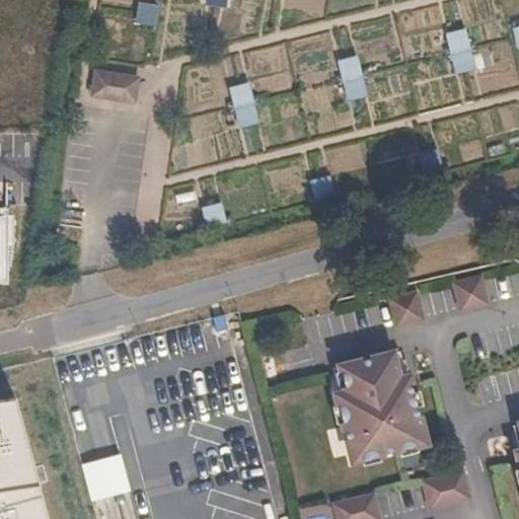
[(157,5),(138,2),(135,23),(154,26),(157,5)]
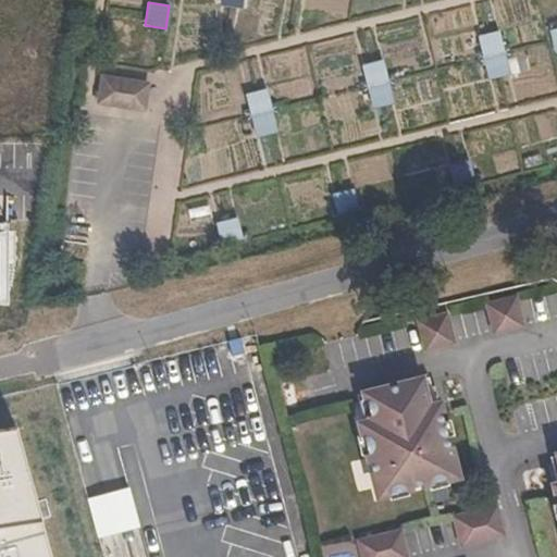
[(499,31),(479,36),(484,58),(505,52),(499,31)]
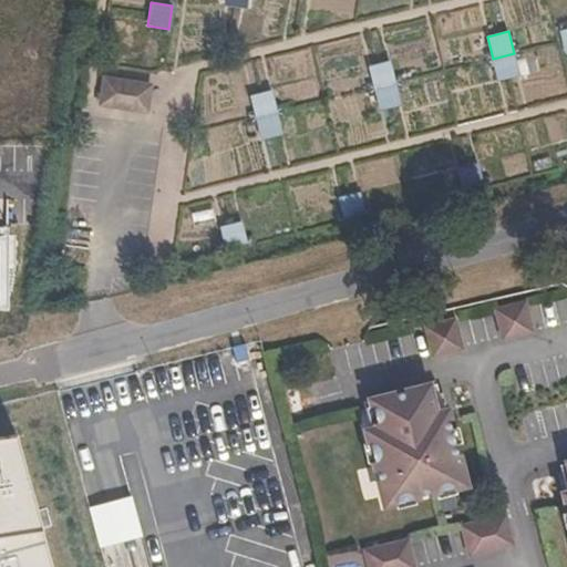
[(514,53),(493,59),(500,81),(521,75),(514,53)]
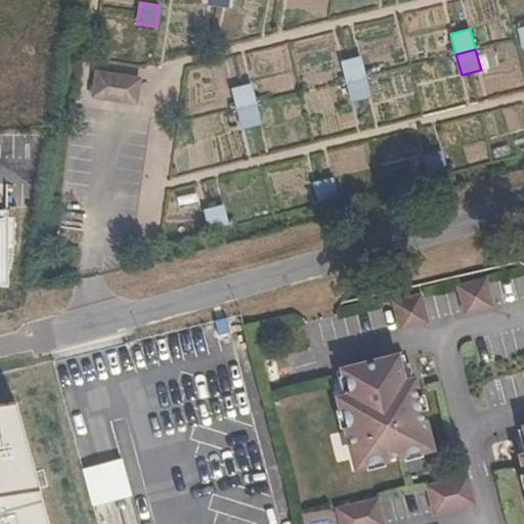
[(360,56),(341,61),(347,82),(366,77),(360,56)]
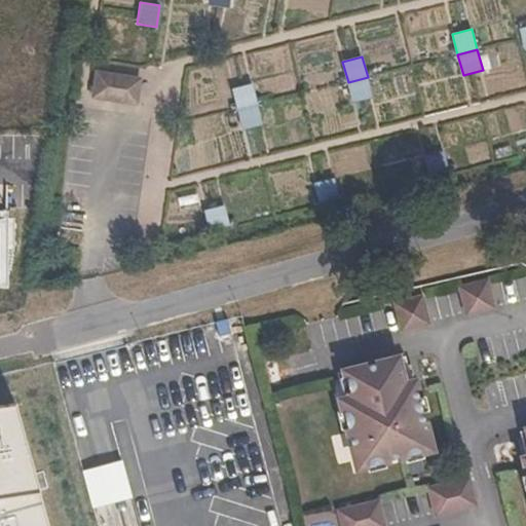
[(142,76),(96,70),(92,100),(139,105),(142,76)]
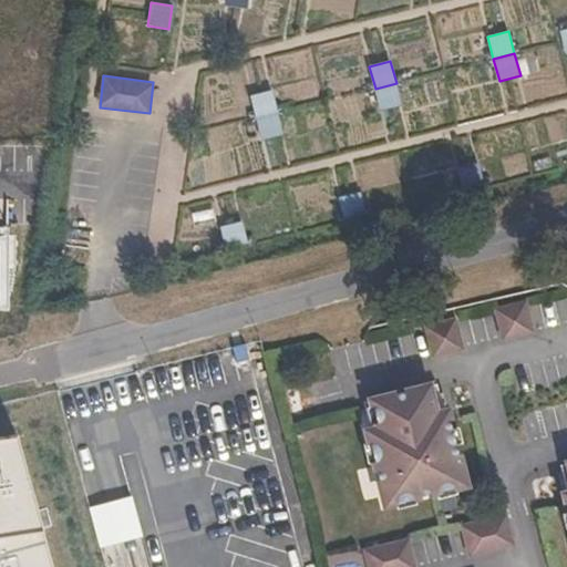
[(397,83),(375,89),(381,112),(402,106),(397,83)]
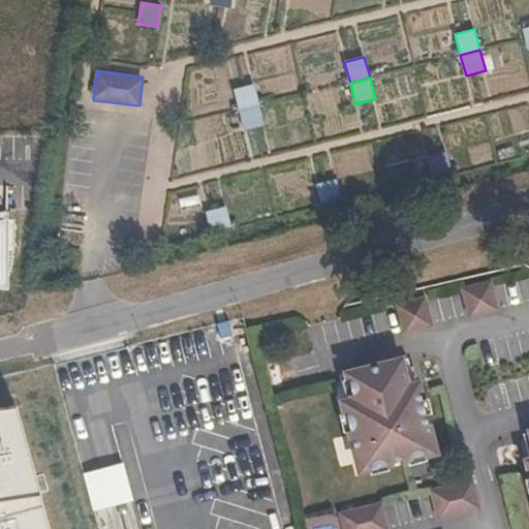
[(254,84),(235,89),(240,110),(259,104),(254,84)]
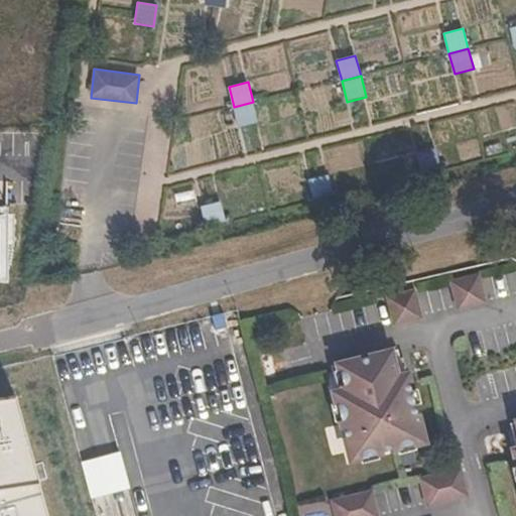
[(253,102),(234,107),(239,128),(258,123),(253,102)]
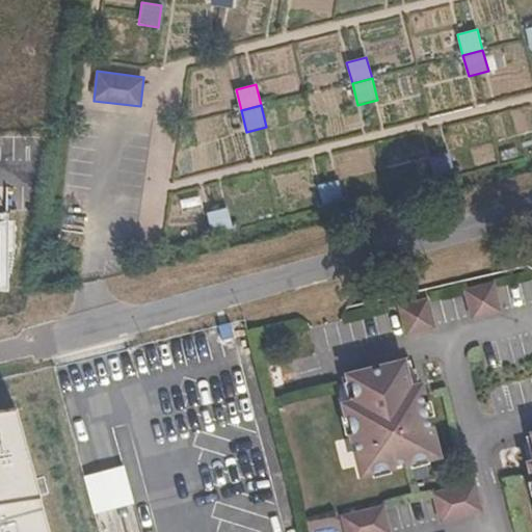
[(449,153),(429,158),(435,179),(455,174),(449,153)]
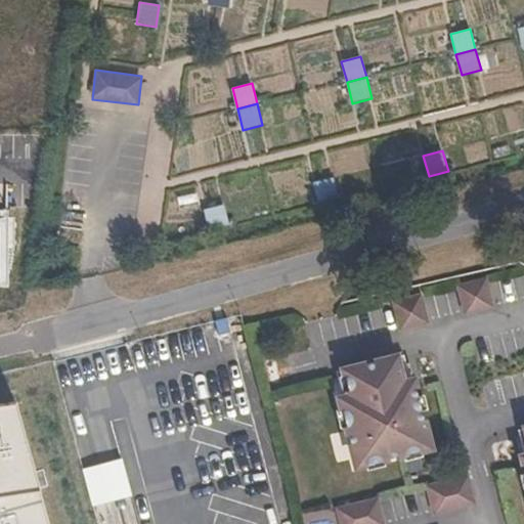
[(333,177),(313,182),(318,204),(338,199),(333,177)]
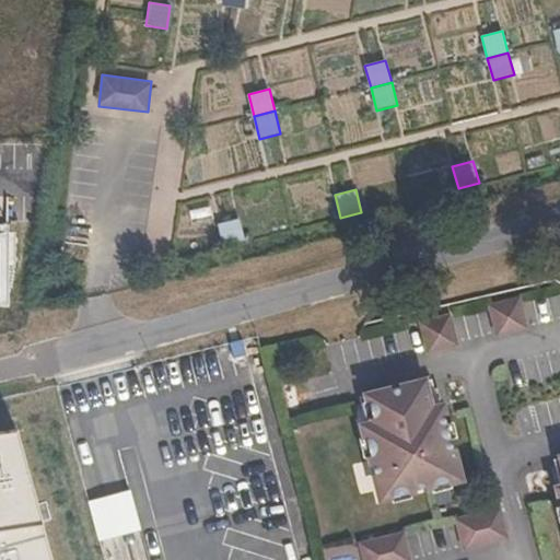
[(238,219),(218,224),(224,246),(245,241),(238,219)]
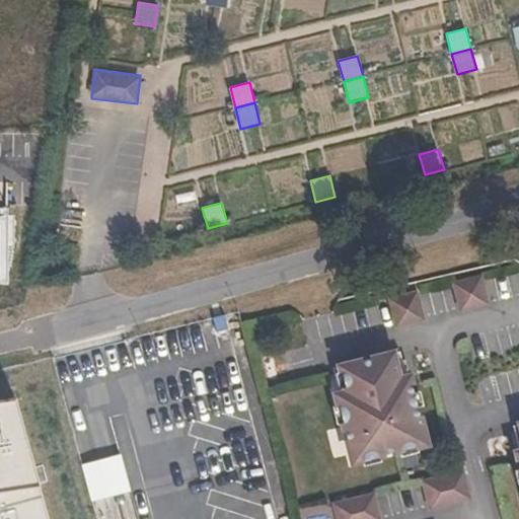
[(0,282),(8,283),(9,211),(0,211),(0,282)]
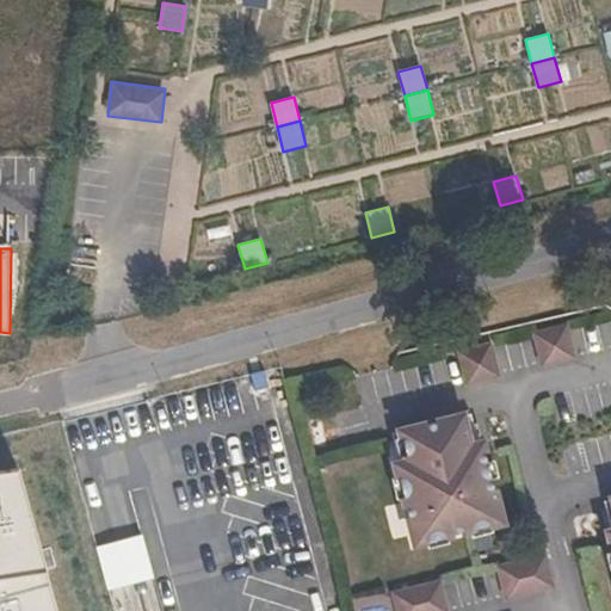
[(567,325),(535,333),(543,365),(575,357),(567,325)]
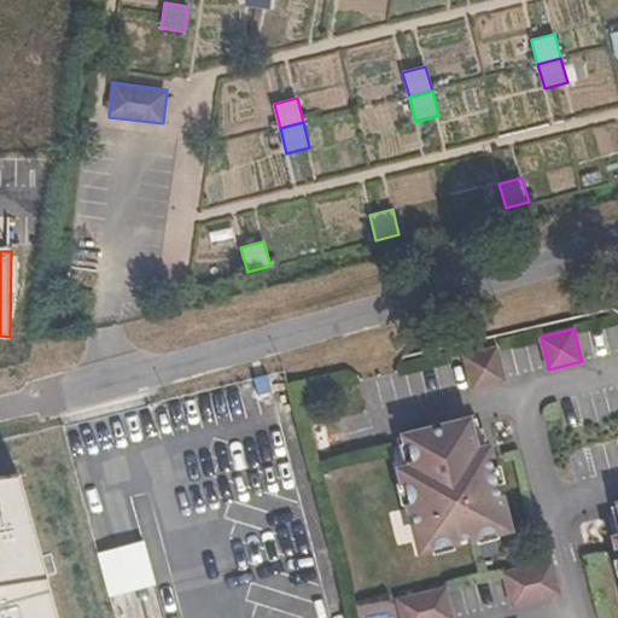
[(497,348),(465,356),(473,389),(506,380),(497,348)]
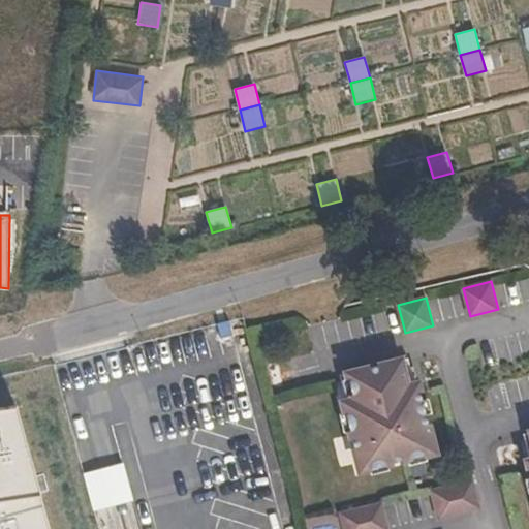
[(408,358),(340,375),(347,401),(344,402),(362,469),(435,450),(417,383),(414,384),(408,358)]
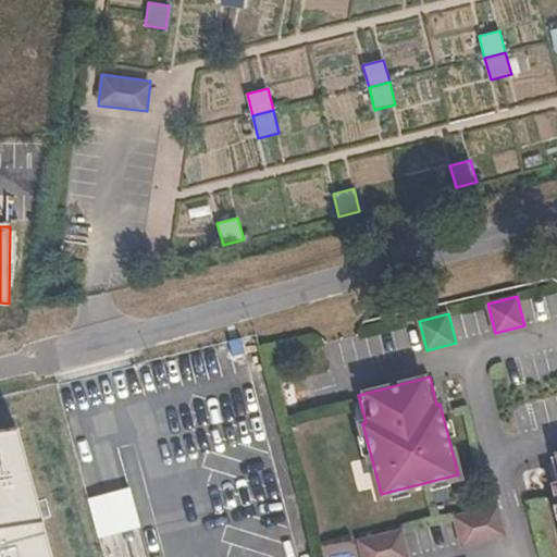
[(0,556),(53,556),(17,426),(0,429),(0,556)]
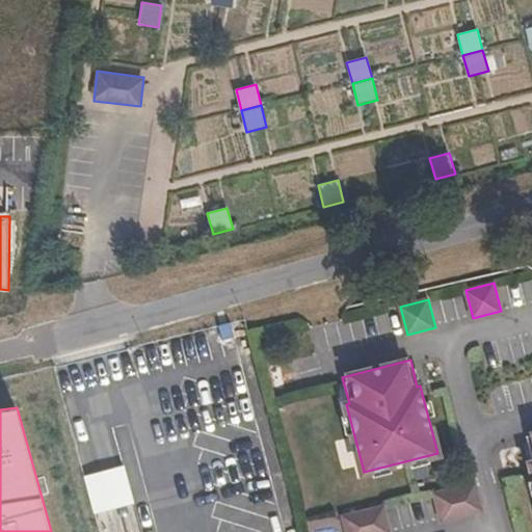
[(476,483),(434,494),(442,521),(483,511),(476,483)]
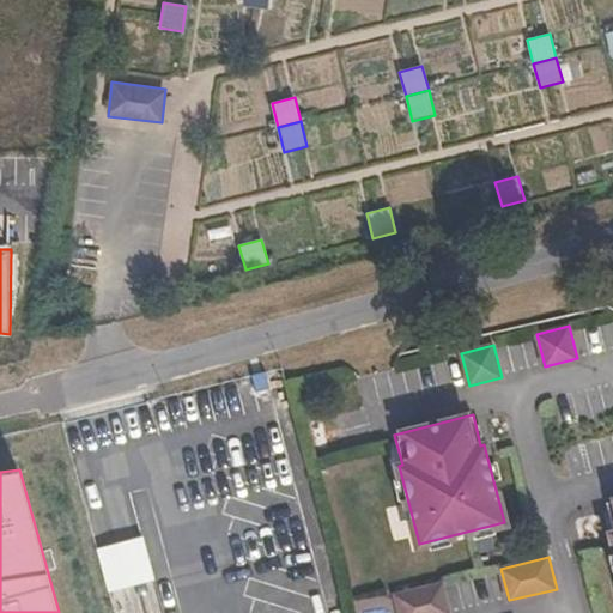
[(450,612),(443,583),(395,596),(400,612),(450,612)]
